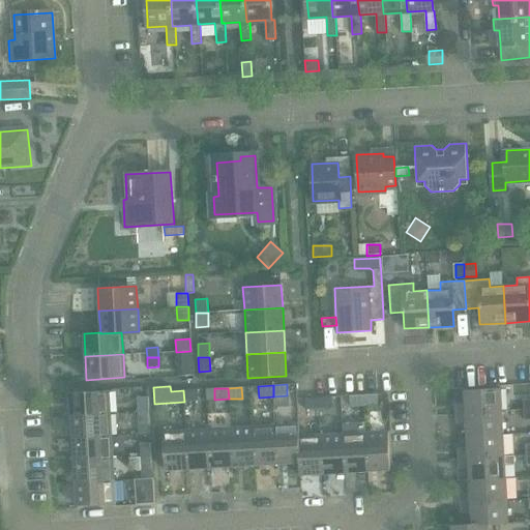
[(453,403),(454,413),(500,411),(499,388),(463,390),(463,403),(453,403)]
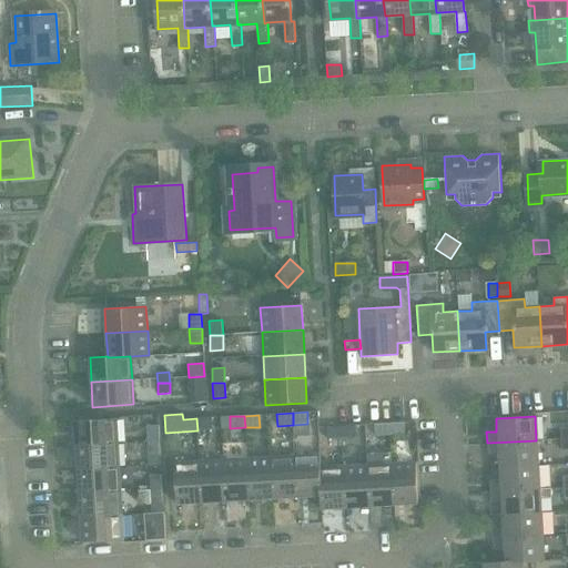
[(211,418),(196,418),(198,430),(212,430),(211,418)]
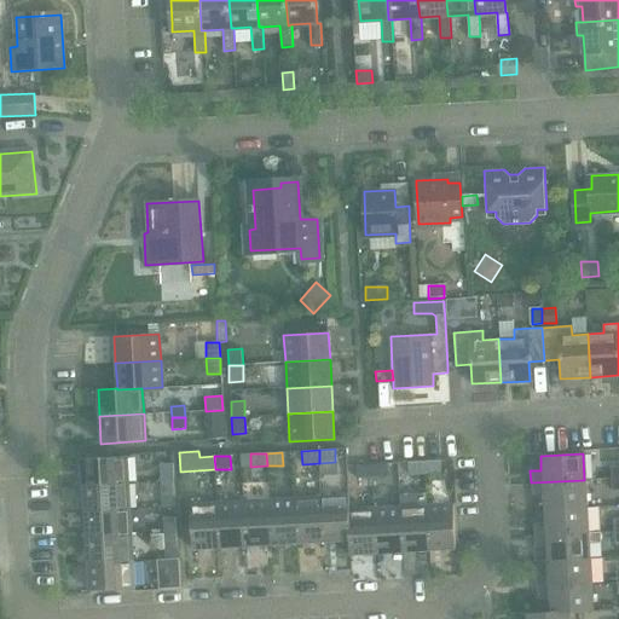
[(81,460),(82,486),(127,484),(126,457),(81,460)]
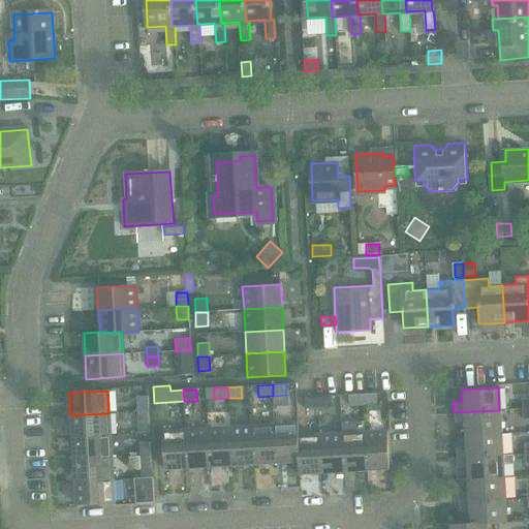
[(363,405),(376,404),(375,393),(362,394),(363,405)]
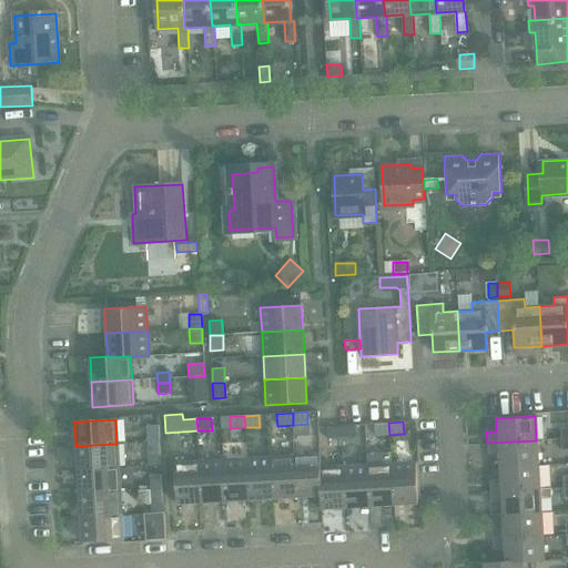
[(374,436),(389,435),(388,423),(374,424),(374,436)]
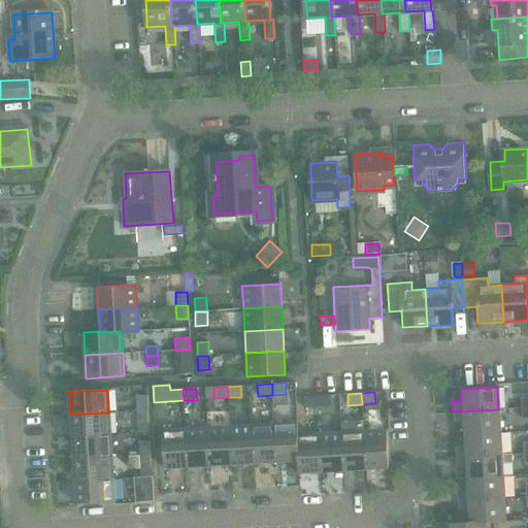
[(303,407),(318,406),(317,395),(303,396),(303,407)]
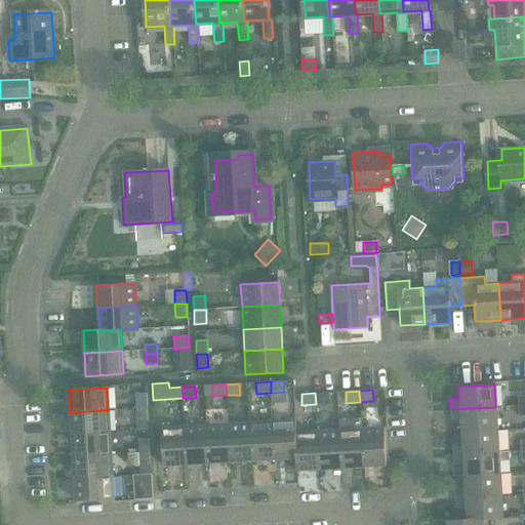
[(316,404),(329,403),(328,393),(315,393),(316,404)]
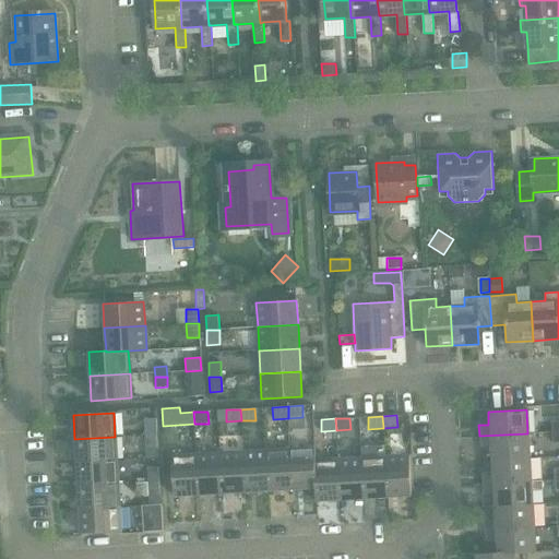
[(144,420),(145,435),(157,435),(156,419),(144,420)]
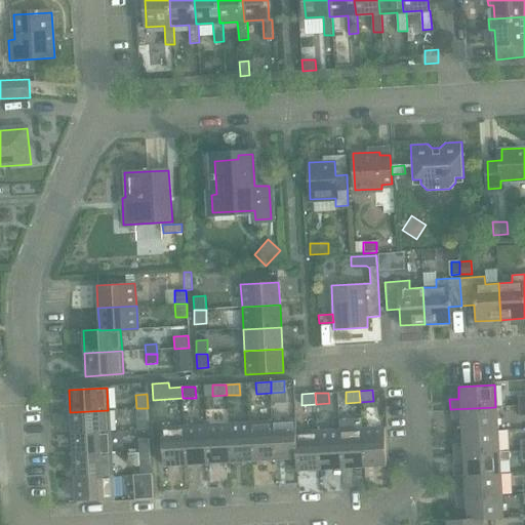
[(460,419),(460,432),(496,429),(495,407),(450,409),(450,420),(460,419)]
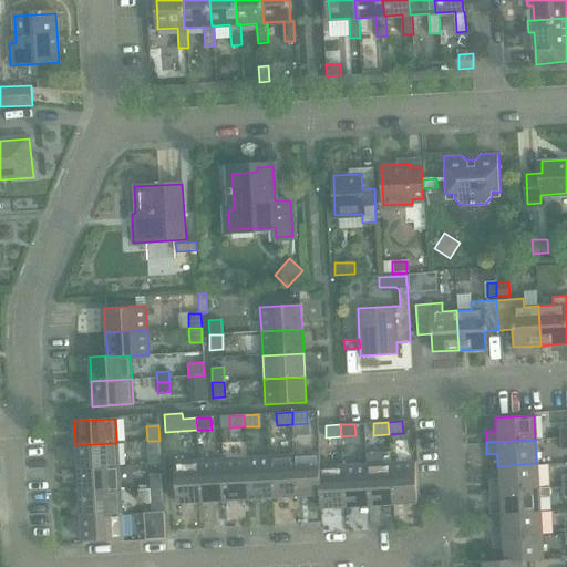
[(160,455),(160,441),(147,441),(147,455),(160,455)]
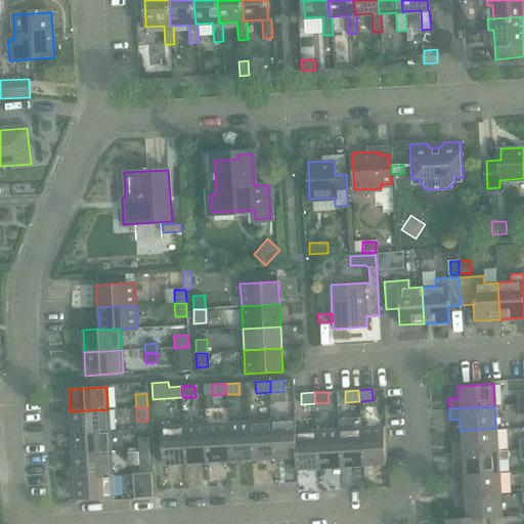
[(70,411),(71,433),(110,431),(107,409),(70,411)]
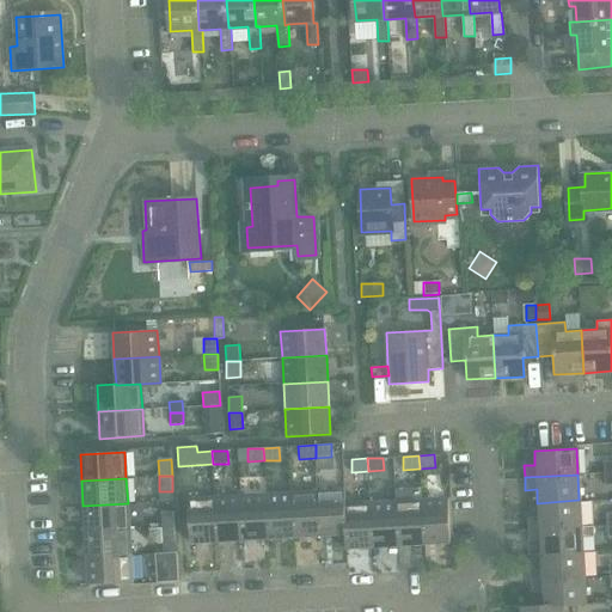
[(421,489),(395,490),(396,501),(398,546),(423,545),(421,500),(421,489)]
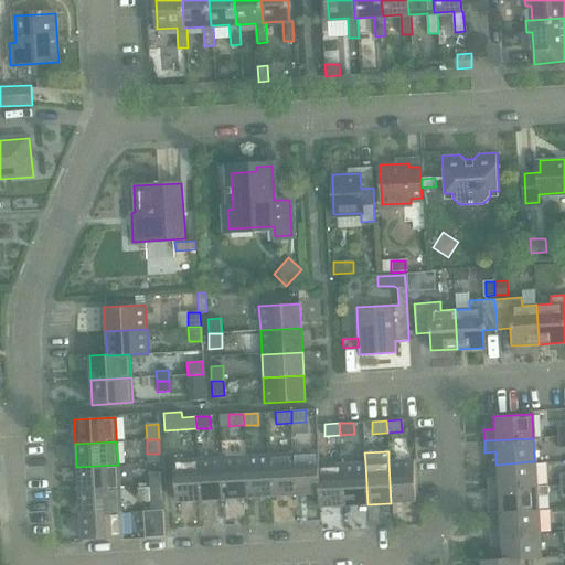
[(296,496),(319,494),(318,465),(318,452),(294,454),(296,496)]
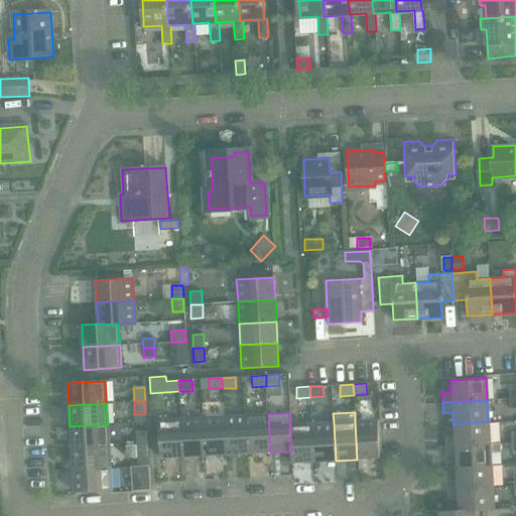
[(248,454),(270,453),(268,414),(246,415),(248,454)]
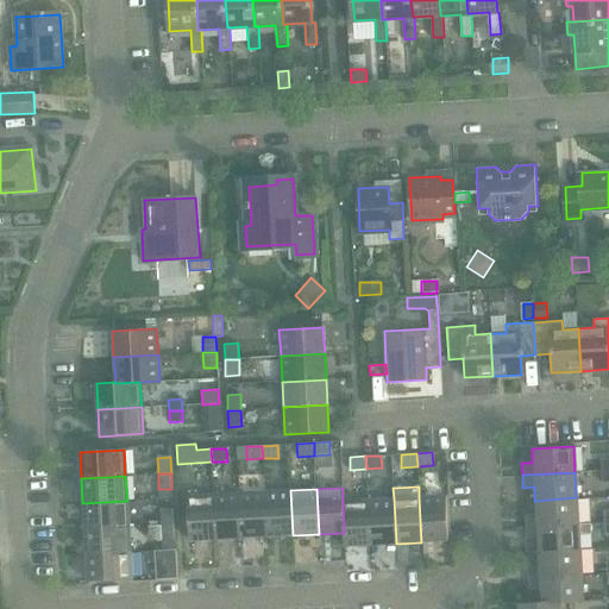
[(268,537),(293,535),(290,490),(264,491),(268,537)]
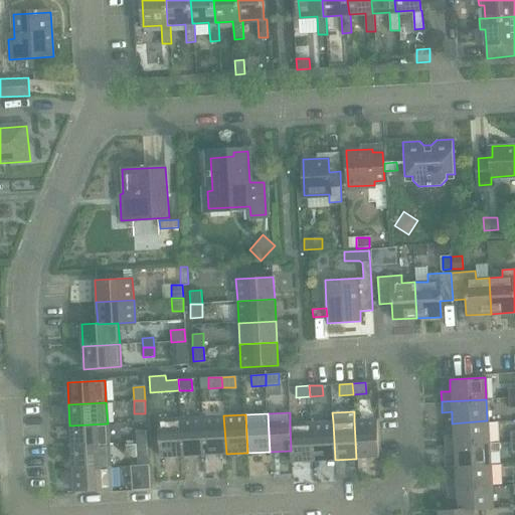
[(204,455),(226,454),(223,415),(202,416),(204,455)]
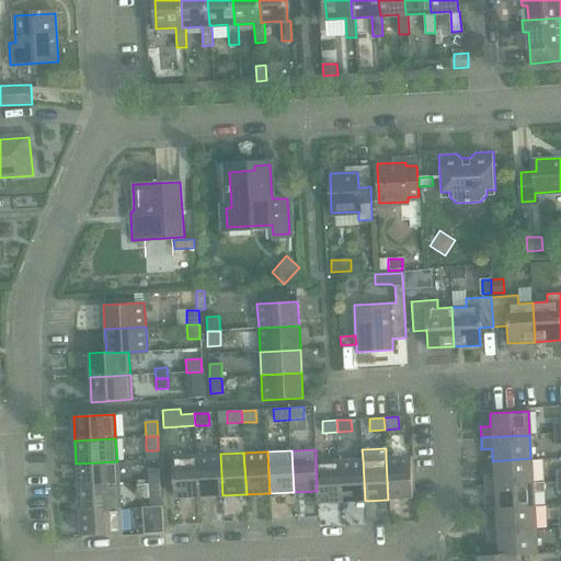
[(199,496),(222,495),(220,454),(197,456),(199,496)]
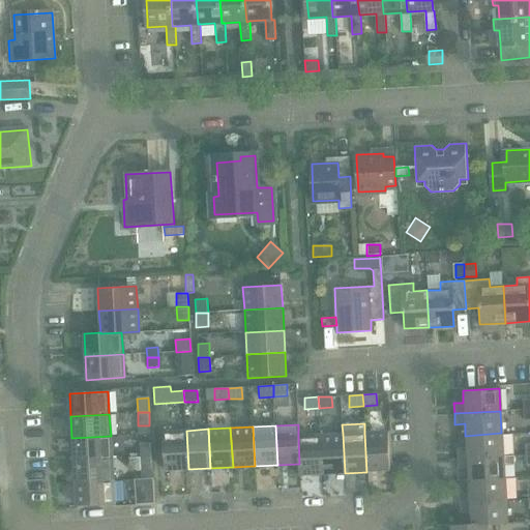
[(165,471),(188,469),(186,431),(163,432),(165,471)]
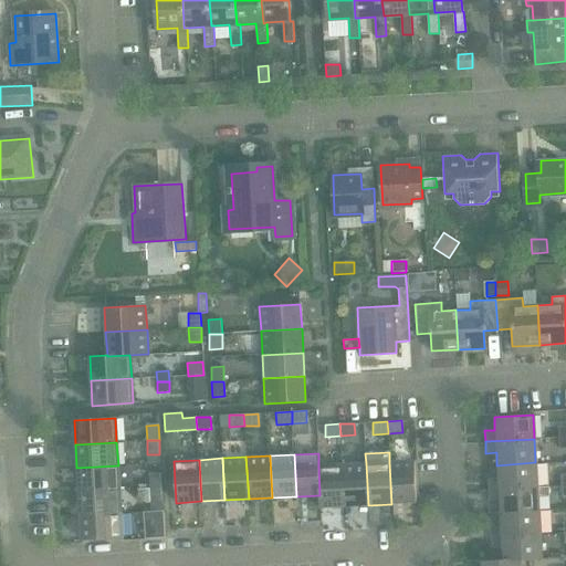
[(413,461),(389,462),(391,504),(417,503),(413,461)]
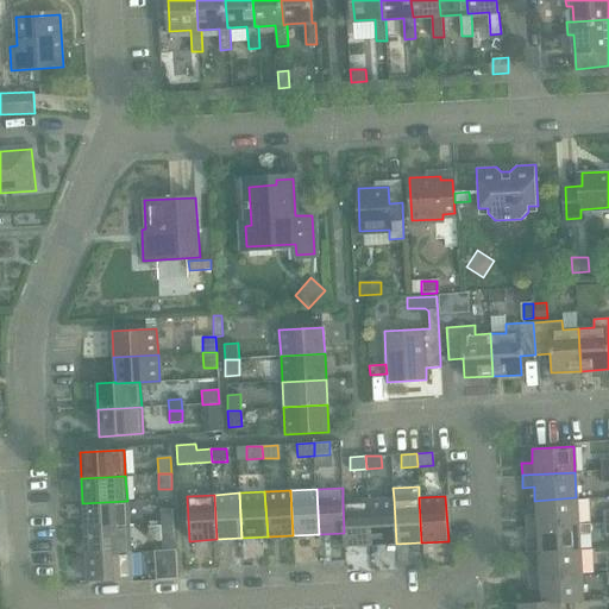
[(525,515),(525,527),(578,523),(576,497),(534,501),(535,514),(525,515)]
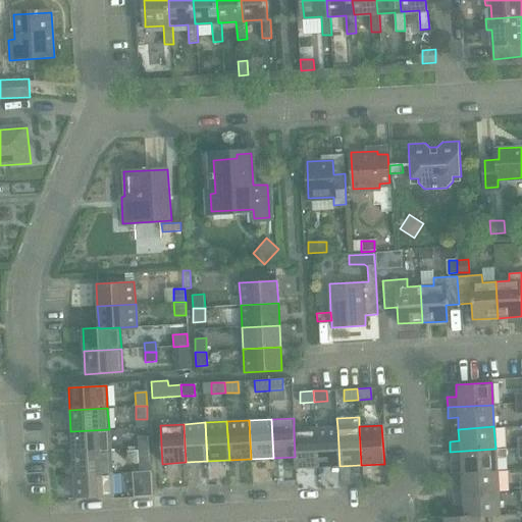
[(317,467),(340,466),(337,427),(315,428),(317,467)]
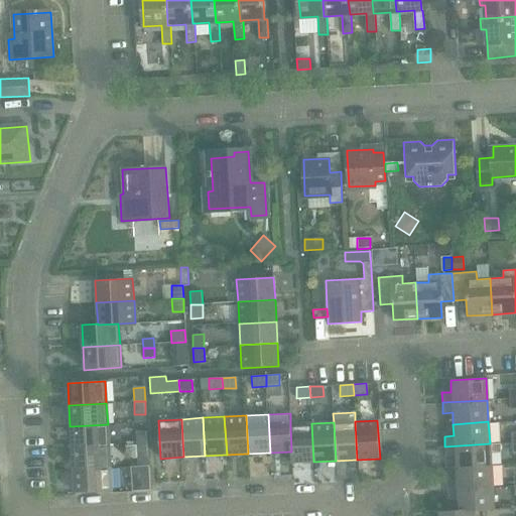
[(292,464),(313,462),(311,423),(290,424),(291,452),(292,464)]
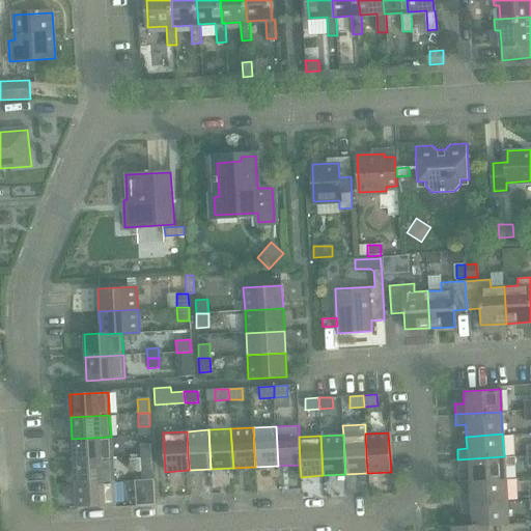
[(112,459),(111,437),(72,439),(74,462),(112,459)]
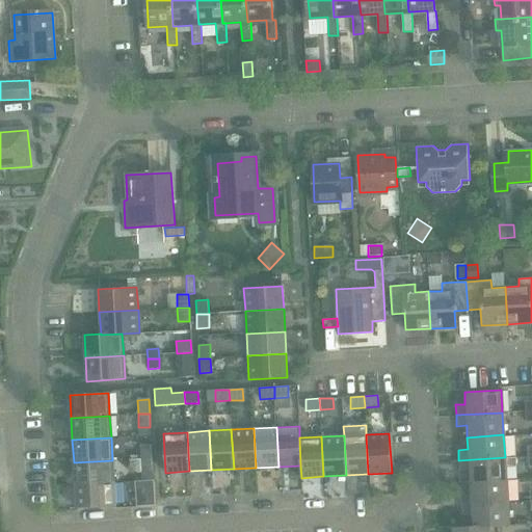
[(139,445),(140,459),(152,459),(151,445),(139,445)]
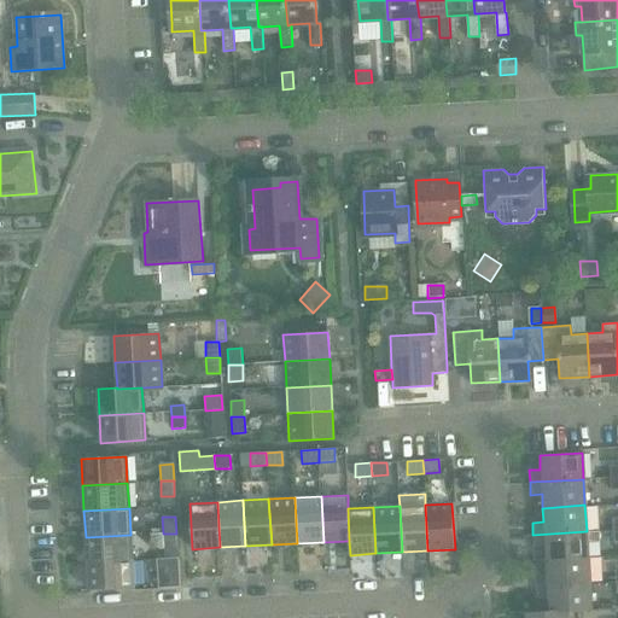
[(544,546),(546,560),(588,558),(587,531),(532,535),(534,547),(544,546)]
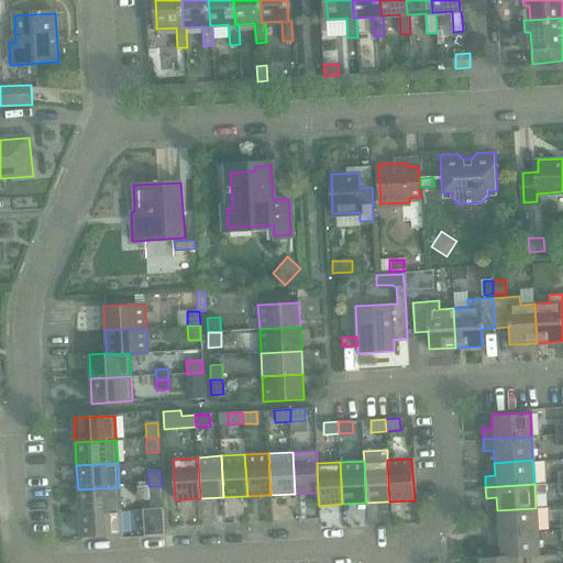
[(148,486),(150,500),(162,499),(161,486),(148,486)]
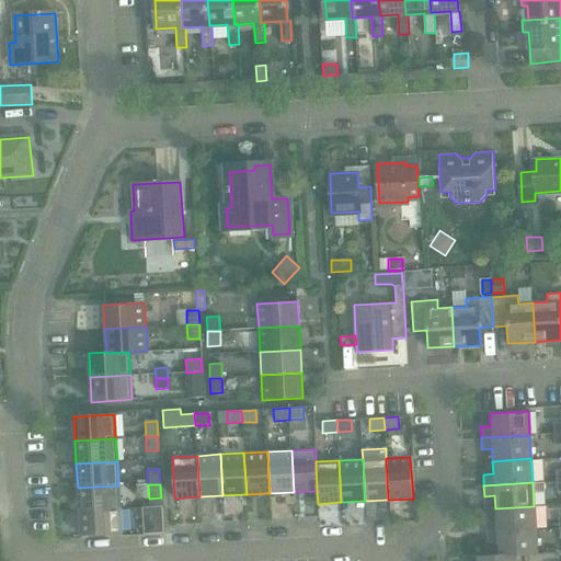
[(119,510),(118,485),(78,488),(79,512),(119,510)]
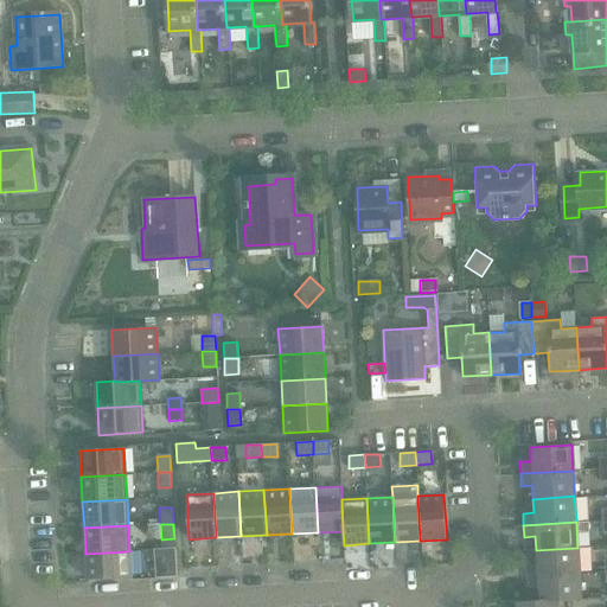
[(525,564),(526,576),(579,573),(577,548),(536,550),(537,563),(525,564)]
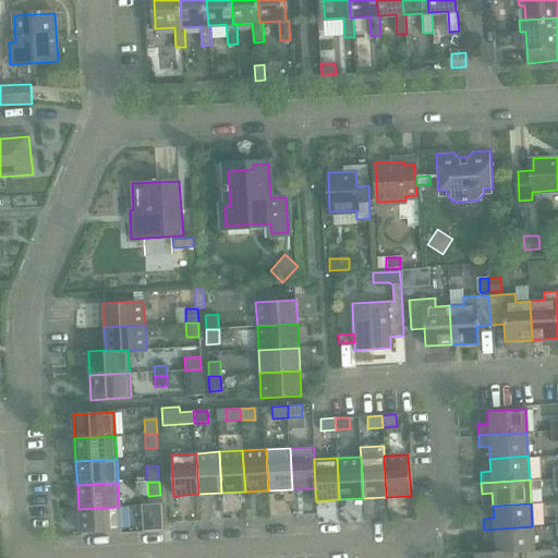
[(162,531),(161,505),(141,506),(143,532),(162,531)]
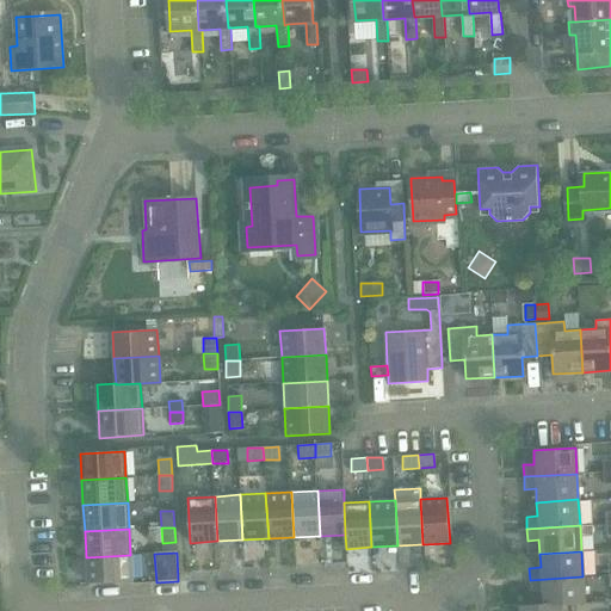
[(131,581),(130,555),(86,557),(87,584),(131,581)]
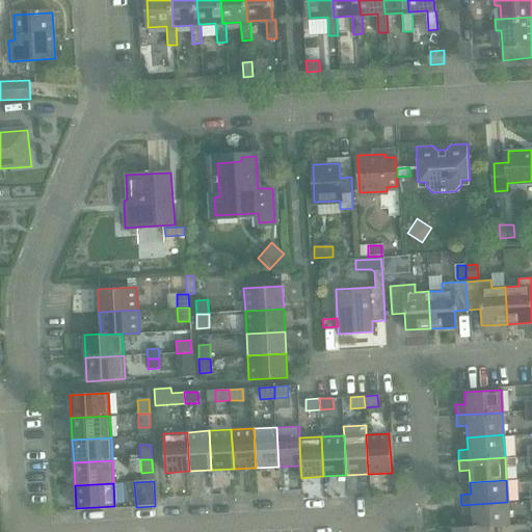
[(472,515),(473,526),(488,527),(509,526),(507,502),(461,505),(461,515),(472,515)]
